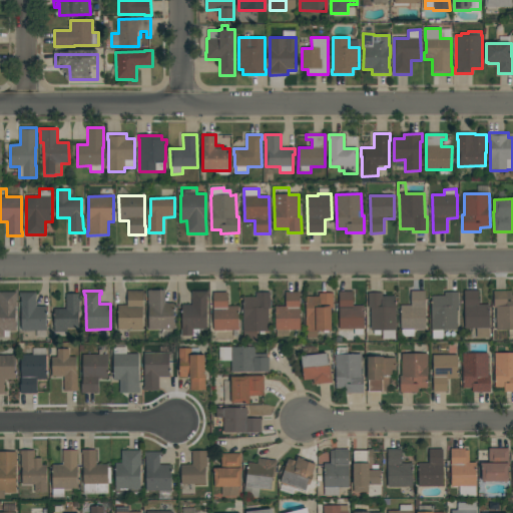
[(118,306),(127,306),(127,291),(144,291),(144,301),(143,301),(143,330),(118,330),(118,306)]
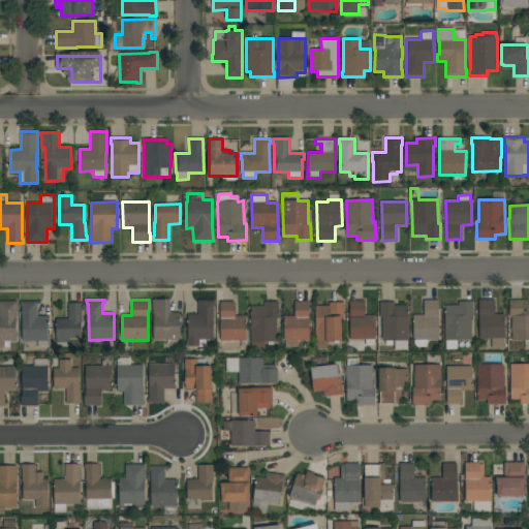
[(169,300),(170,313),(180,313),(180,340),(154,340),(154,316),(153,316),(153,305),(152,305),(152,300),(169,300)]
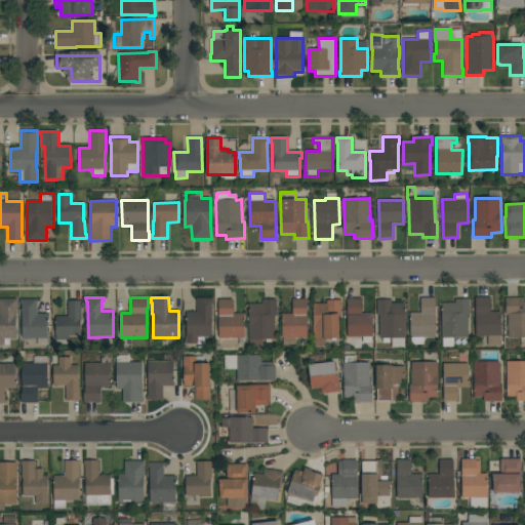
[(204,337),(204,345),(185,345),(185,337),(186,337),(186,313),(196,313),(196,297),(213,297),(213,304),(212,304),(212,337),(204,337)]
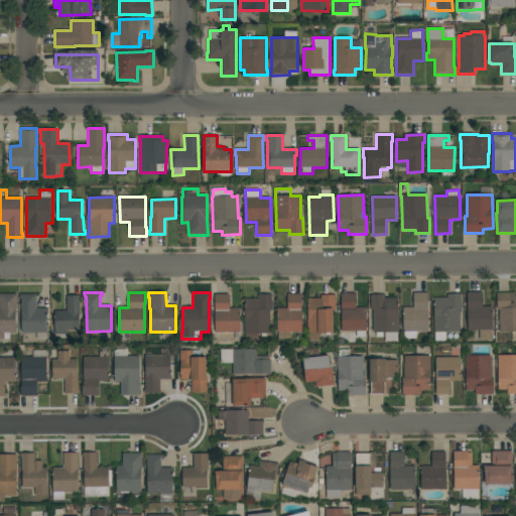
[(428,332),(416,332),(416,339),(404,339),(404,332),(403,332),(403,307),(413,307),(413,293),(427,292),(428,332)]
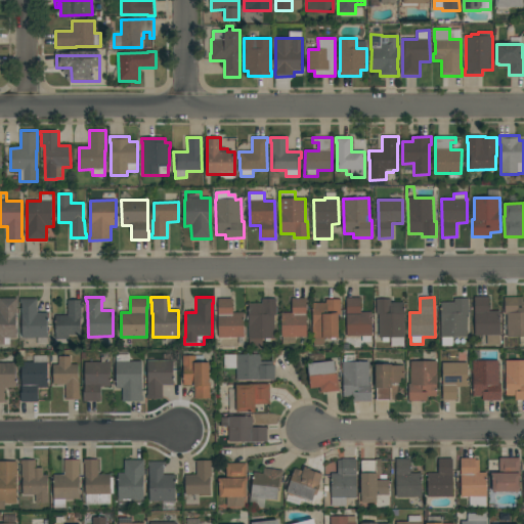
[(475,297),(489,297),(489,311),(500,311),(500,335),(499,335),(499,345),(487,345),(487,336),(475,336),(475,297)]
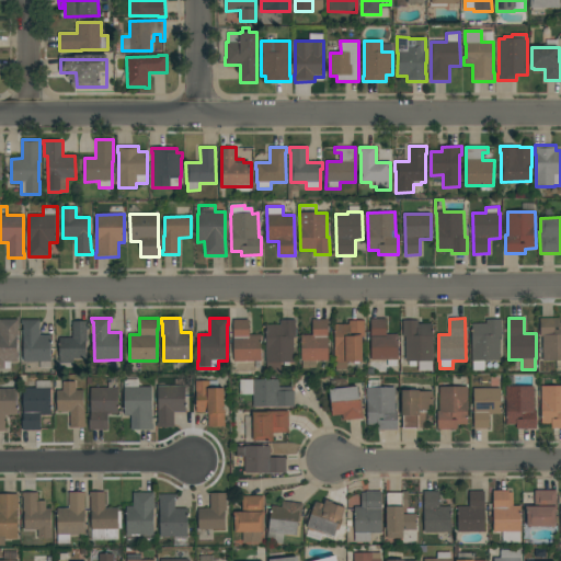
[(560,361),(542,361),(542,336),(540,336),(540,319),(560,318),(560,323),(560,361)]
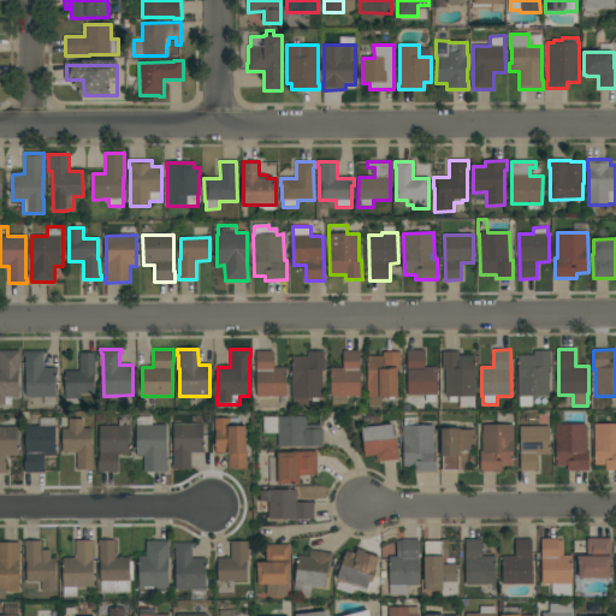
[(361,396),(347,396),(347,404),(332,404),(332,397),(331,397),(331,368),(343,368),(343,351),(360,350),(361,396)]
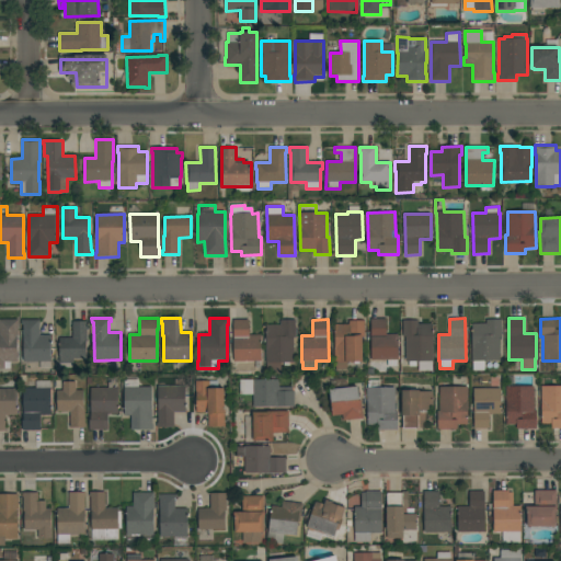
[(386,319),(386,334),(398,334),(399,361),(398,361),(398,366),(388,366),(388,361),(371,361),(370,319),(386,319)]
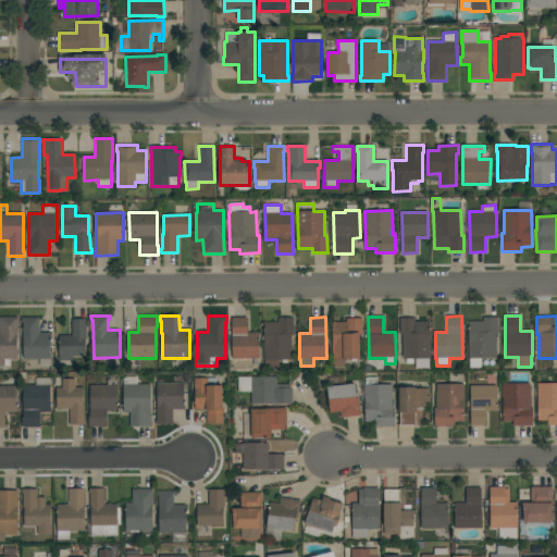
[(19,334),(16,334),(17,359),(10,359),(10,366),(0,366),(0,318),(17,318),(19,334)]
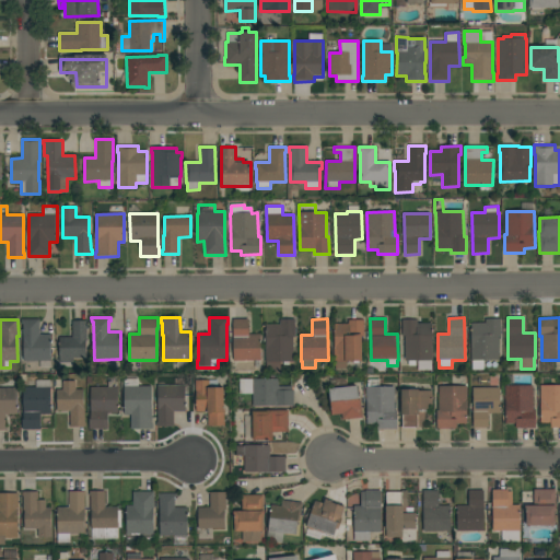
[(39,335),(50,335),(50,361),(23,361),(23,325),(21,325),(21,319),(39,319),(39,335)]
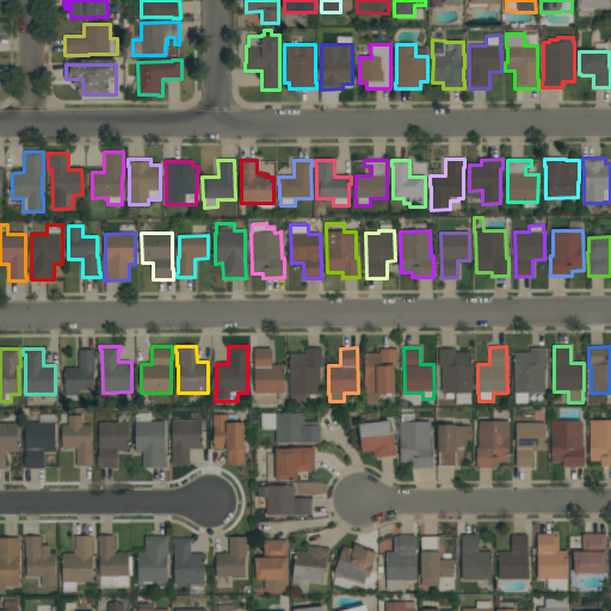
[(271,349),(271,365),(284,365),(284,401),(278,401),(278,394),(254,394),(254,349),(271,349)]
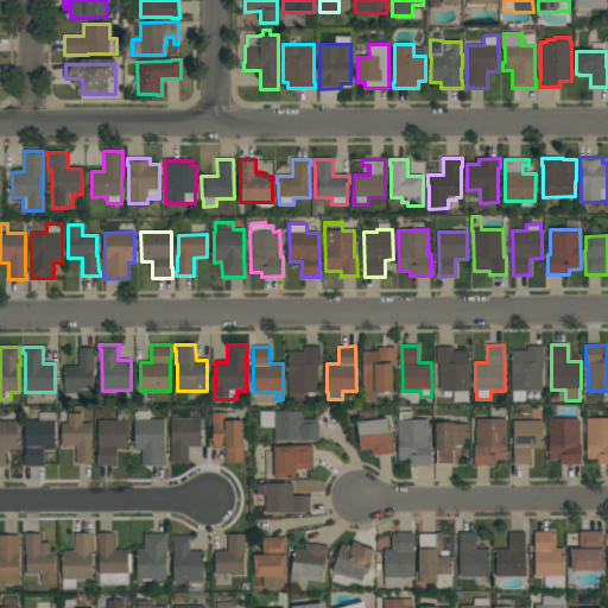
[(321,347),(321,367),(318,367),(318,393),(314,393),(314,397),(308,397),(308,394),(305,394),(305,404),(289,404),(289,393),(289,353),(304,353),(304,347),(321,347)]
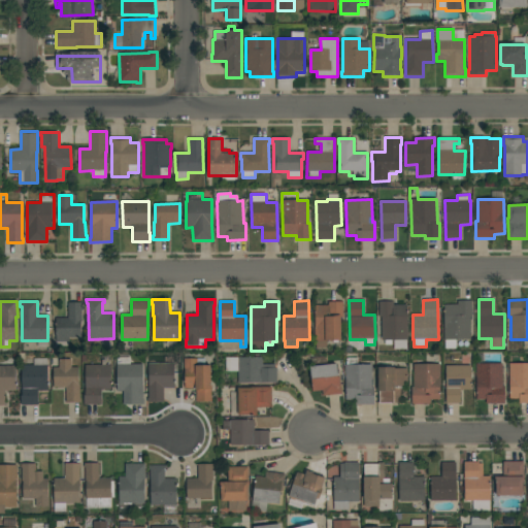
[(393,301),(393,305),(407,304),(408,326),(408,340),(407,340),(407,349),(394,349),(394,340),(392,340),(392,344),(385,344),(385,340),(382,340),(382,317),(380,317),(380,302),(393,301)]
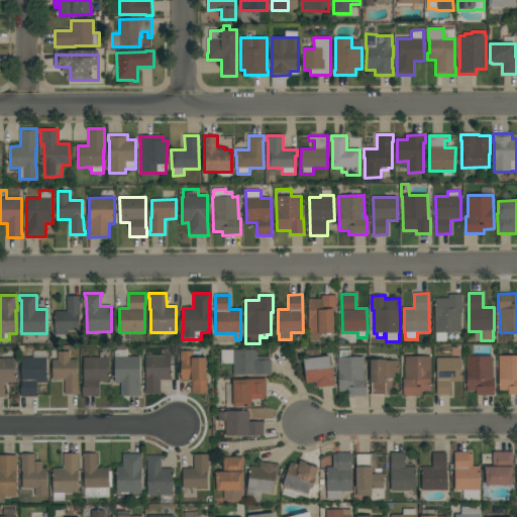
[(448,298),(448,295),(461,295),(461,310),(460,310),(460,332),(446,332),(446,341),(436,341),(436,333),(435,333),(435,298),(448,298)]
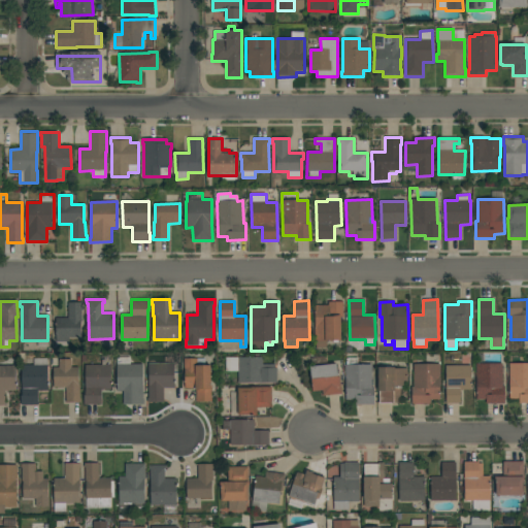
[(68,319),(68,302),(83,302),(83,305),(81,305),(81,338),(69,338),(69,347),(56,347),(56,319),(68,319)]
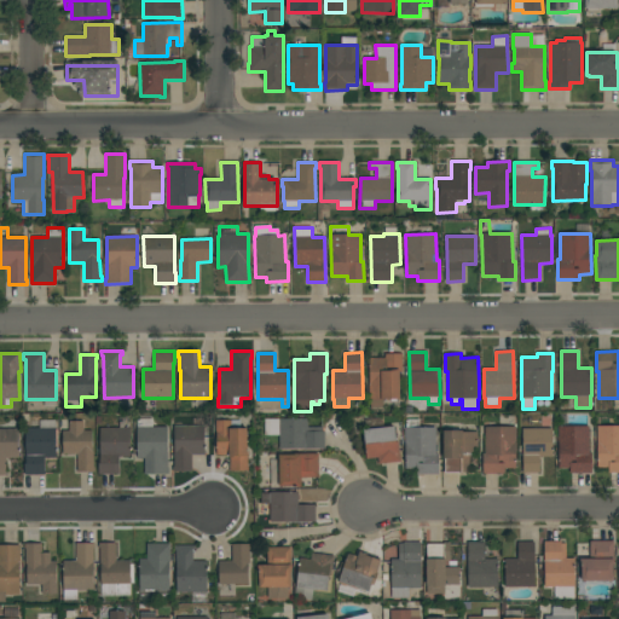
[(369,358),(385,358),(385,354),(403,354),(403,372),(400,372),(400,400),(398,400),(398,401),(391,401),(391,400),(383,400),(383,410),(370,410),(370,400),(369,400),(369,358)]
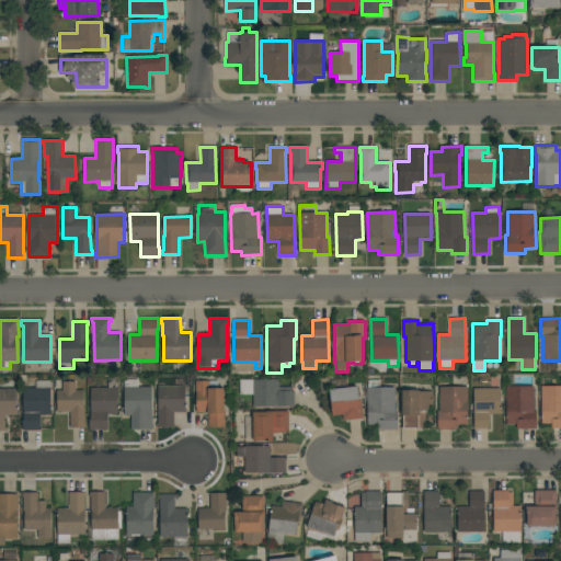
[(138,379),(138,387),(151,387),(152,424),(152,430),(130,430),(130,415),(124,415),(124,387),(124,380),(138,379)]
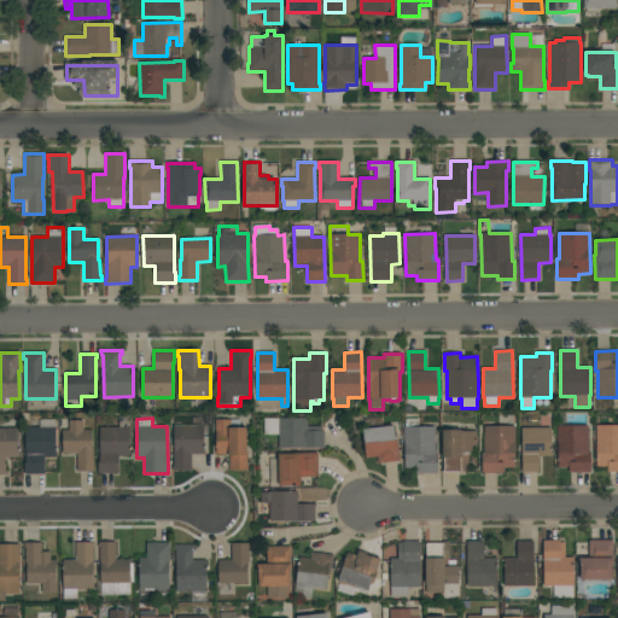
[(307,418),(307,426),(321,426),(321,431),(324,431),(324,448),(279,448),(279,436),(272,436),(272,419),(307,418)]
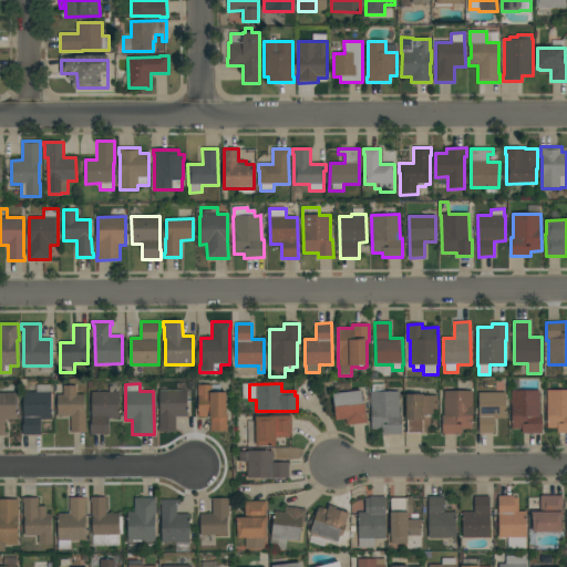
[(336,393),(334,384),(351,383),(351,388),(361,387),(362,405),(366,404),(368,422),(347,425),(346,419),(336,421),(332,394),(336,393)]
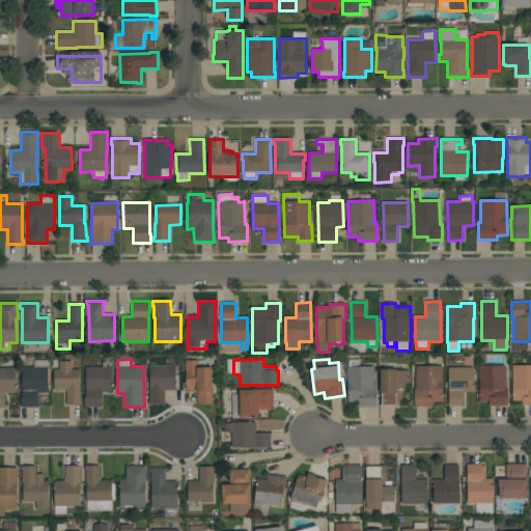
[(347,367),(348,367),(348,360),(360,360),(360,367),(373,367),(373,387),(373,389),(376,389),(376,407),(358,407),(358,402),(347,402),(347,367)]
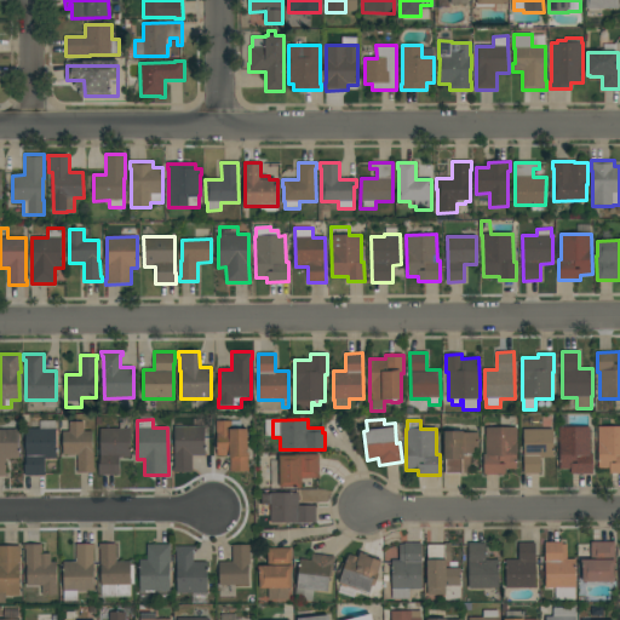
[(45,459),(45,476),(24,476),(24,465),(27,464),(26,430),(40,429),(40,422),(56,422),(56,459),(45,459)]
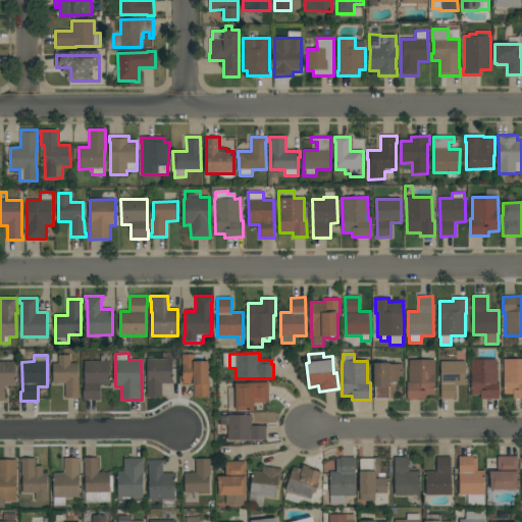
[(70,355),(70,363),(77,363),(77,380),(79,380),(79,395),(80,395),(80,398),(65,398),(65,383),(53,383),(53,364),(58,364),(58,355),(70,355)]
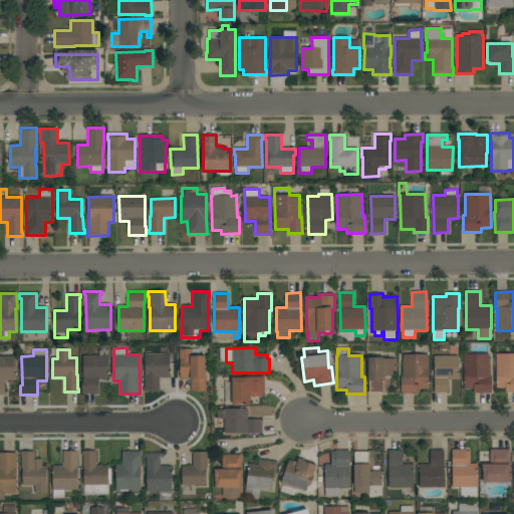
[(199,349),(199,355),(205,355),(206,392),(191,392),(191,379),(190,379),(190,377),(180,377),(179,349),(199,349)]
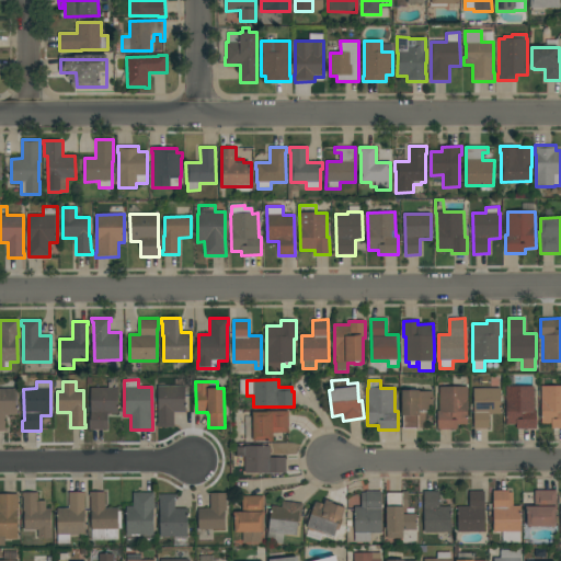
[(185,386),(185,413),(174,413),(174,427),(157,427),(157,423),(158,423),(158,386),(185,386)]
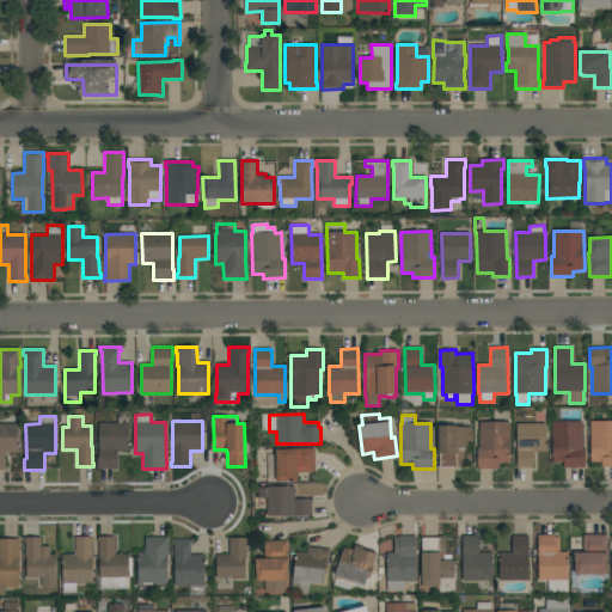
[(510,463),(500,463),(500,469),(477,469),(477,448),(479,448),(479,422),(509,422),(510,463)]
